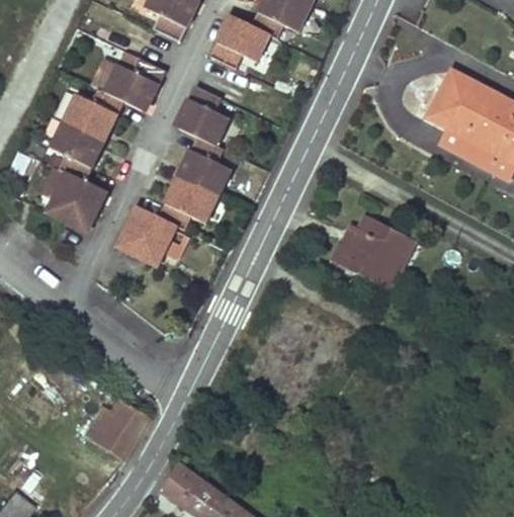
[(150,0),(147,7),(162,15),(154,31),(181,45),(195,14),(191,11),(197,0),(150,0)]
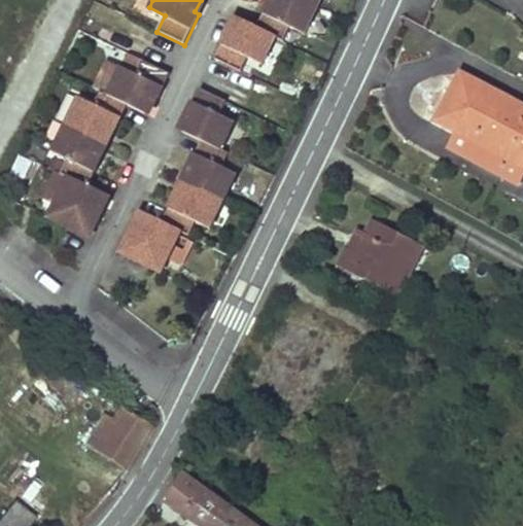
[(267,0),(256,25),(239,16),(234,29),(229,27),(214,57),(241,69),(248,56),(263,62),(275,36),(283,39),(289,27),(303,34),(319,0),(267,0)]
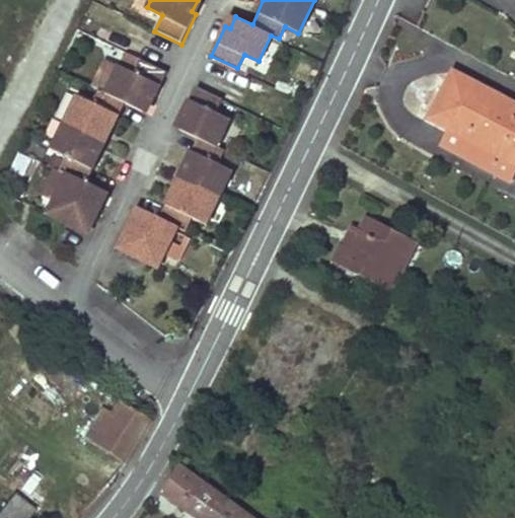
[(169,69),(141,55),(133,72),(120,65),(106,59),(94,85),(98,86),(91,100),(77,93),(51,147),(65,154),(59,165),(67,169),(53,200),(61,204),(53,219),(80,231),(87,217),(94,221),(103,202),(98,198),(103,188),(87,179),(101,150),(95,148),(105,128),(112,130),(125,101),(141,111),(149,96),(154,98),(169,69)]
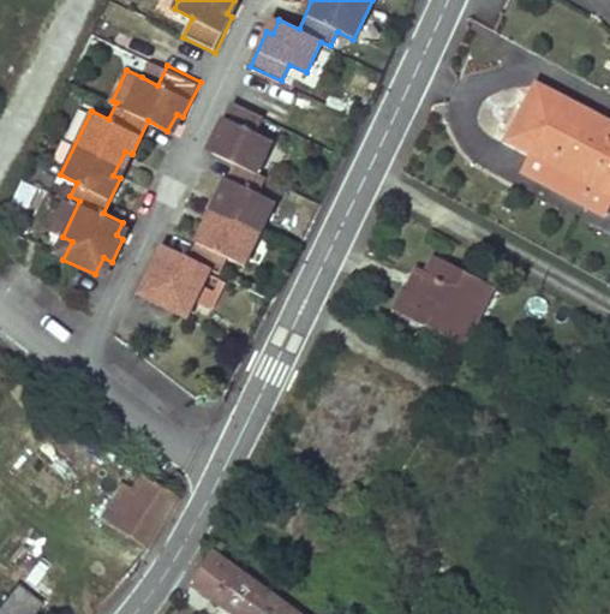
[(609,127),(532,85),(503,142),(527,155),(519,173),(598,215),(608,197),(609,198),(609,127)]
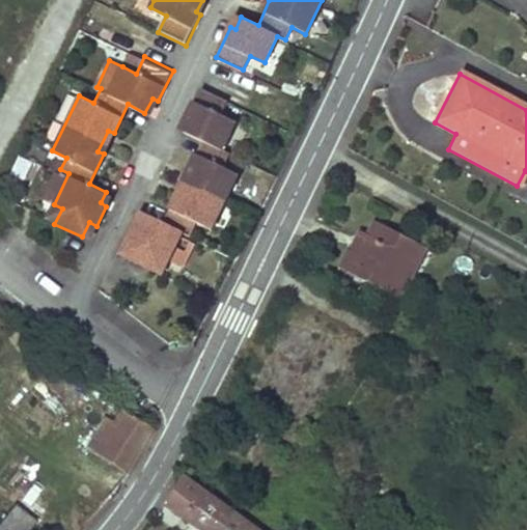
[(227,99),(200,85),(186,115),(190,117),(184,131),(200,138),(186,169),(192,172),(182,192),(175,189),(161,220),(143,213),(137,225),(132,223),(125,240),(132,243),(123,259),(153,273),(160,258),(166,260),(179,231),(189,236),(196,222),(209,229),(236,173),(223,167),(229,154),(222,150),(234,122),(219,114),(227,99)]
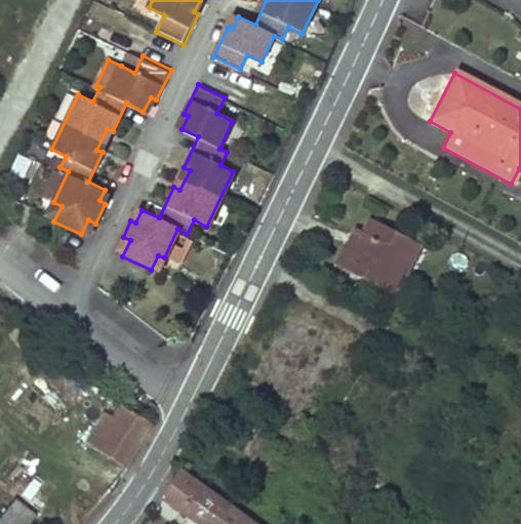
[(42,197),(53,202),(68,171),(59,167),(57,166),(42,197)]
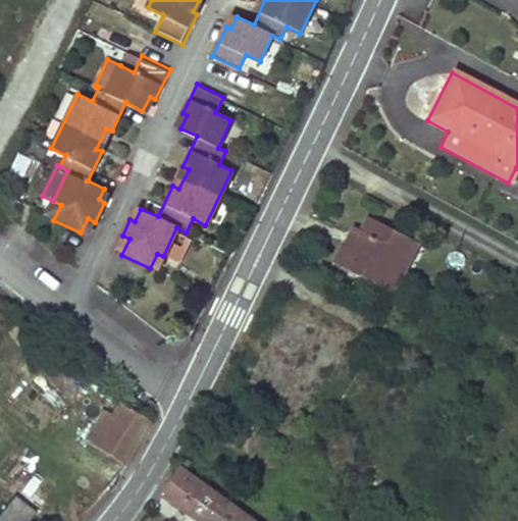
[(368,215),(359,229),(362,231),(367,233),(376,219),(368,215)]
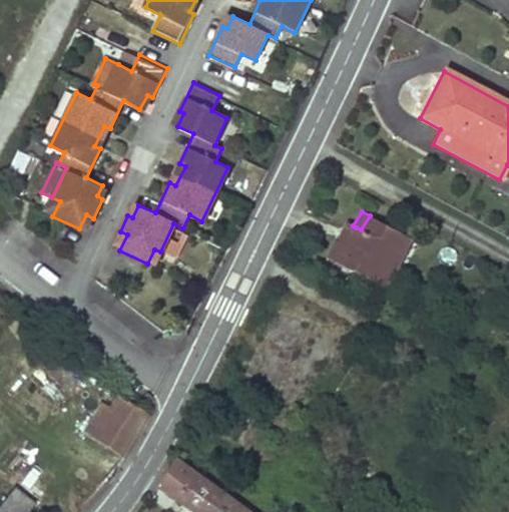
[(380,266),(372,283),(384,288),(392,271),(386,267),(396,247),(402,250),(409,236),(370,215),(361,229),(356,227),(346,247),(380,266)]
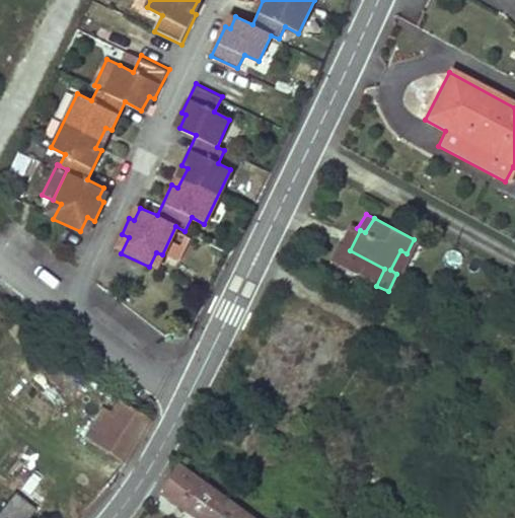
[(351,225),(340,245),(350,250),(360,230),(357,228),(351,225)]
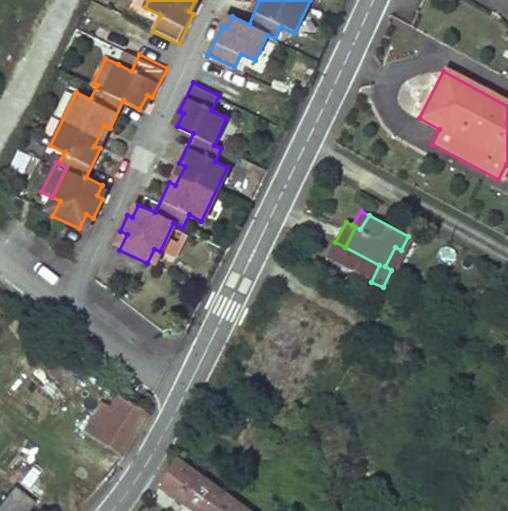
[(325,259),(371,282),(379,265),(345,247),(335,242),(333,241),(325,259)]
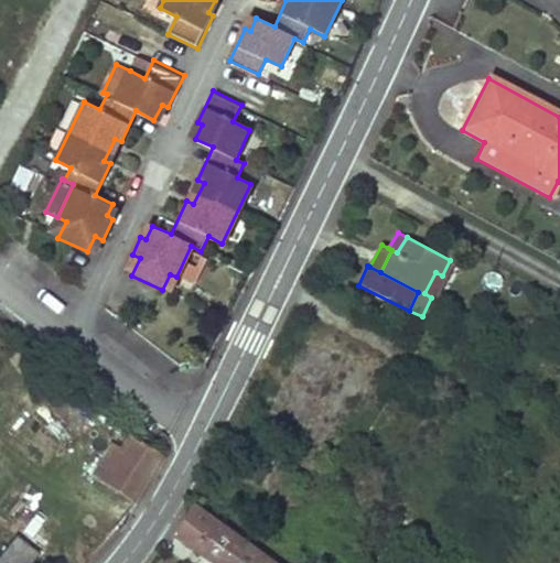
[(424,293),(431,298),(442,275),(435,272),(424,293)]
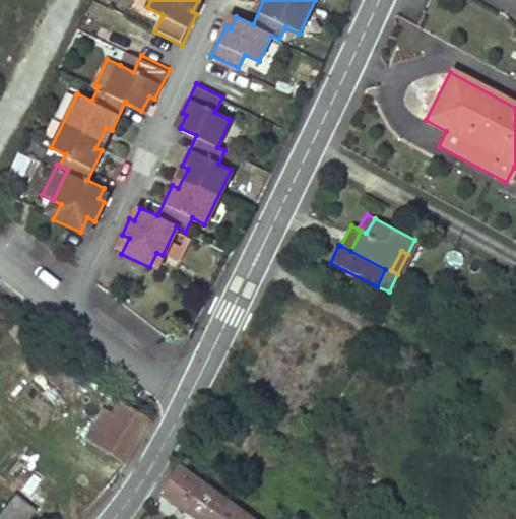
[(97,435),(92,440),(122,461),(147,425),(117,402),(109,413),(102,408),(88,429),(97,435)]
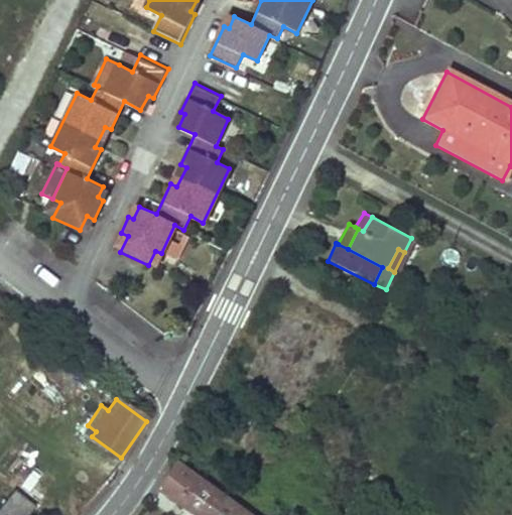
[(243,514),(173,468),(157,491),(192,514),(243,514)]
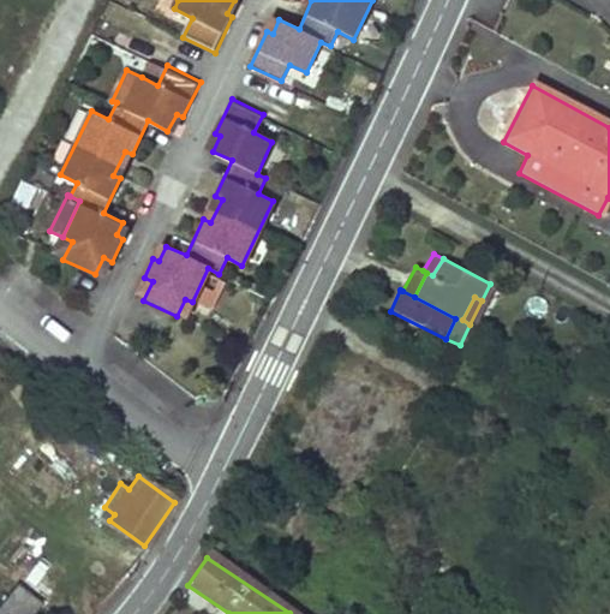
[(12,586),(0,602),(0,613),(28,613),(36,604),(12,586)]
